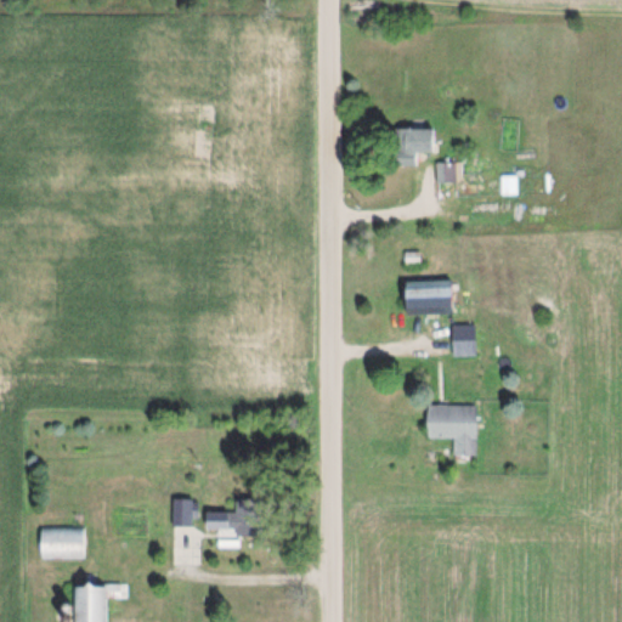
[(420,165),(420,151),(440,151),(440,130),(397,130),(397,165),(420,165)]
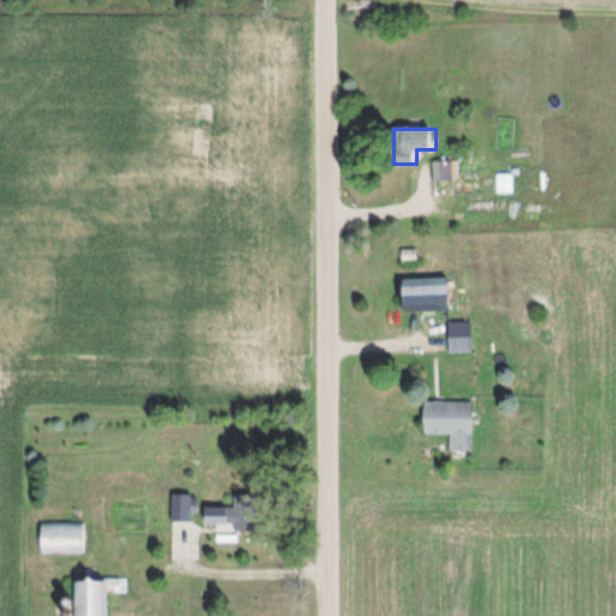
[(454,161),(433,161),(433,182),(454,182),(454,161)]
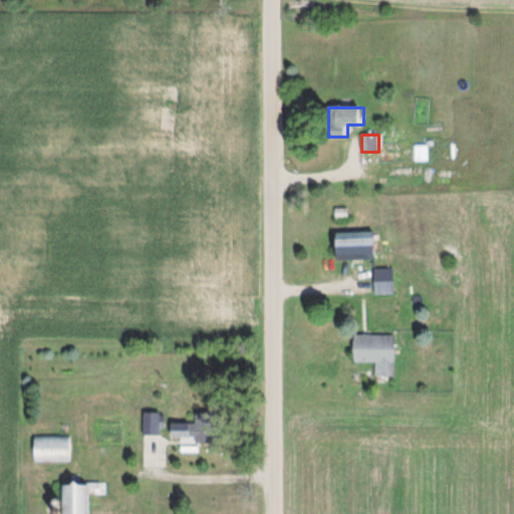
[(336,259),(381,259),(381,231),(336,232),(336,259)]
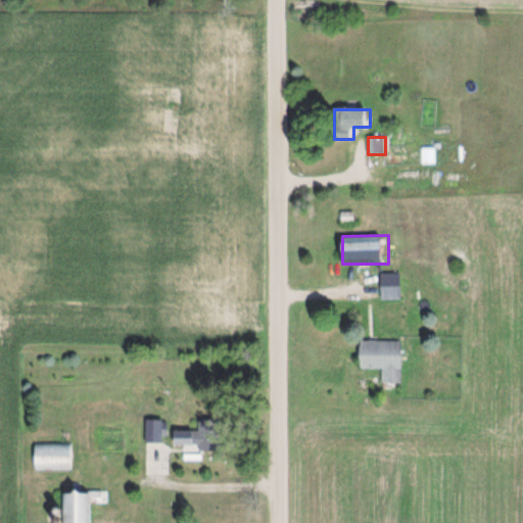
[(382,274),(382,298),(401,298),(401,274),(382,274)]
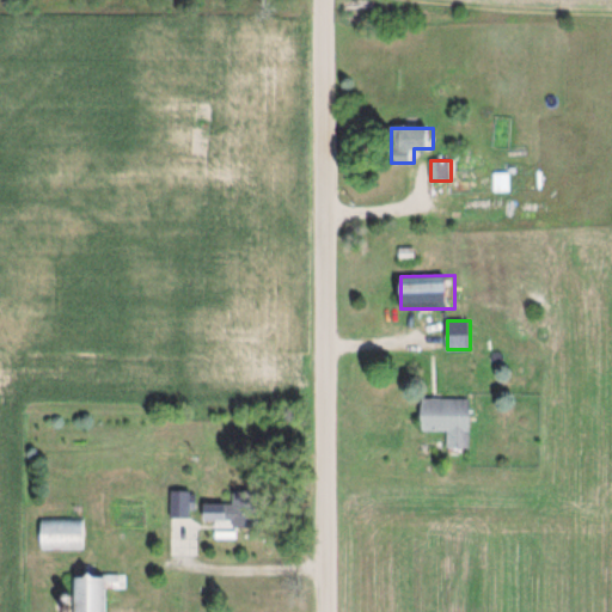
[(447,430),(447,448),(471,448),(471,398),(422,398),(422,430),(447,430)]
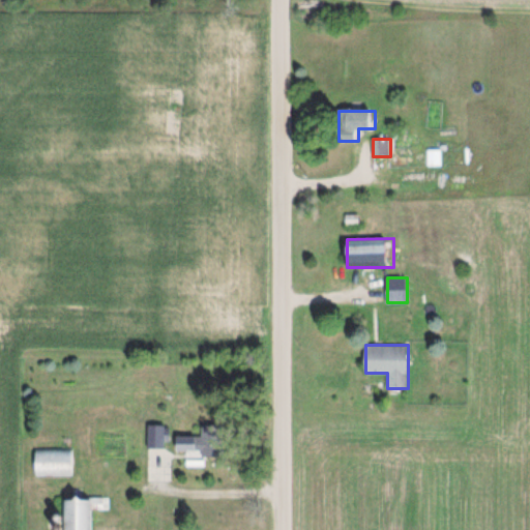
[(147,448),(166,448),(166,425),(147,425),(147,448)]
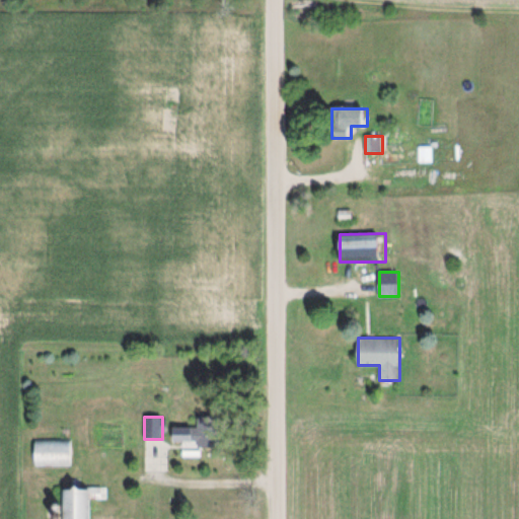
[(219,417),(197,417),(197,428),(172,428),(172,441),(182,441),(182,451),(219,451),(219,417)]
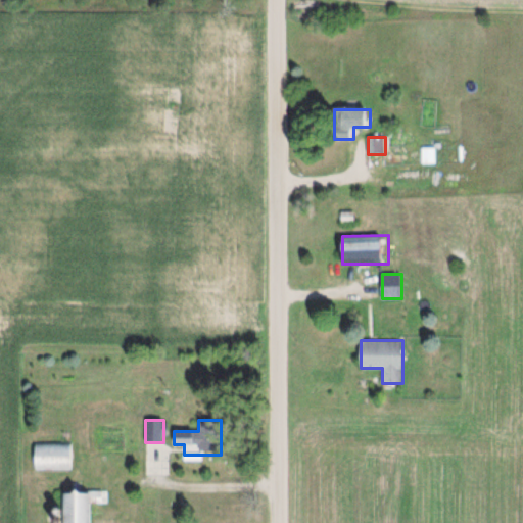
[(74,443),(34,443),(34,469),(74,469),(74,443)]
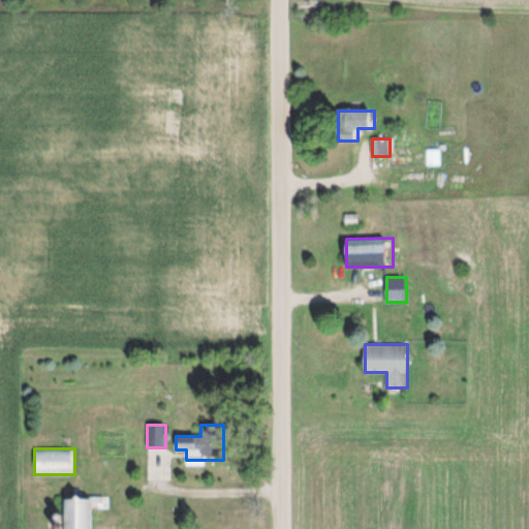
[(64,498),(63,528),(90,528),(91,512),(88,512),(88,498),(64,498)]
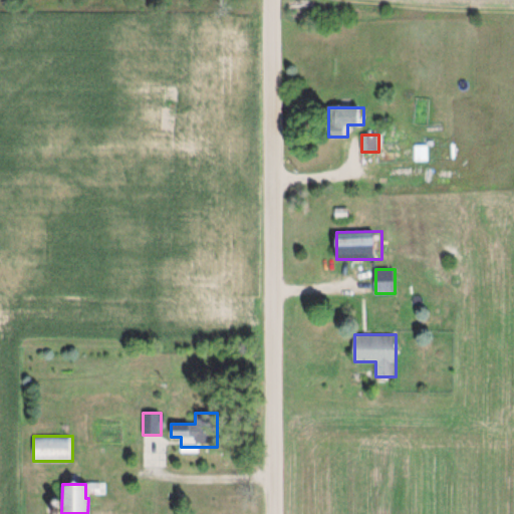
All buildings are outlined.
